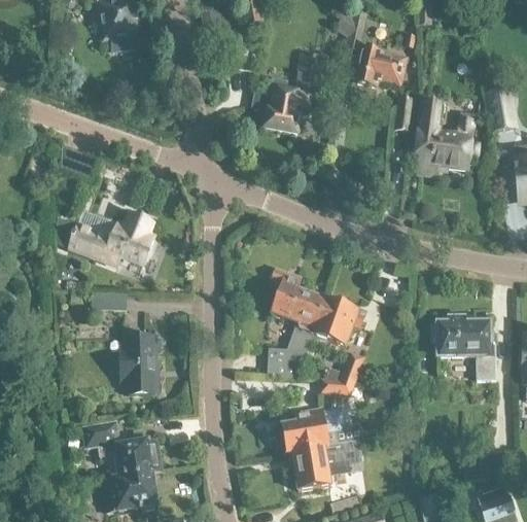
[(104,0),(98,1),(104,38),(108,37),(110,51),(140,46),(138,33),(141,32),(135,0),(104,0)]
